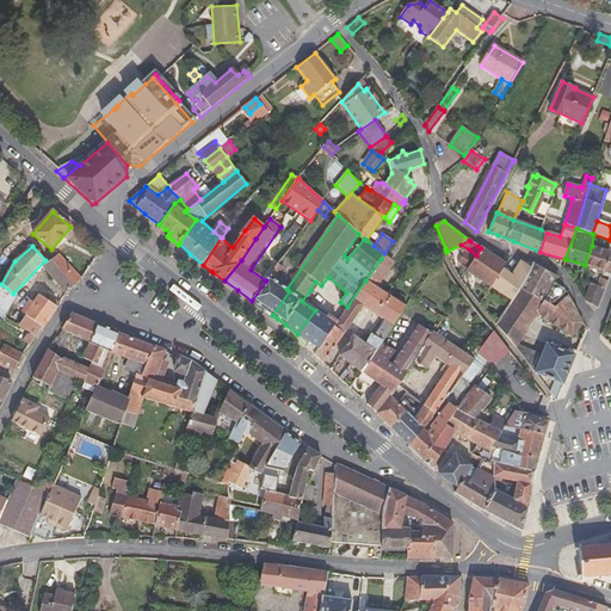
[(608,251),(592,246),(585,265),(586,266),(610,273),(610,271),(610,251),(608,250),(608,251)]
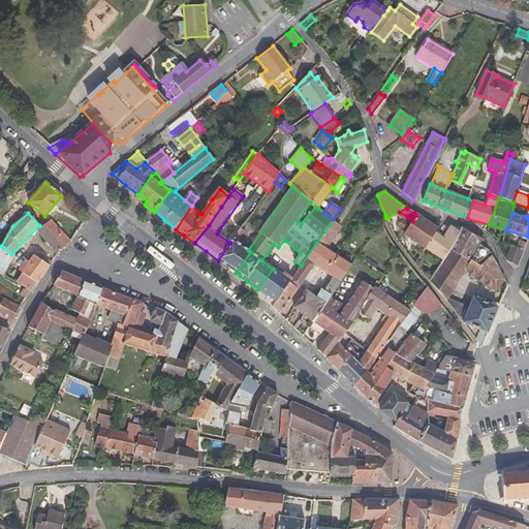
[(412,221),(406,216),(399,228),(405,232),(404,234),(425,248),(435,232),(437,229),(416,215),(412,221)]
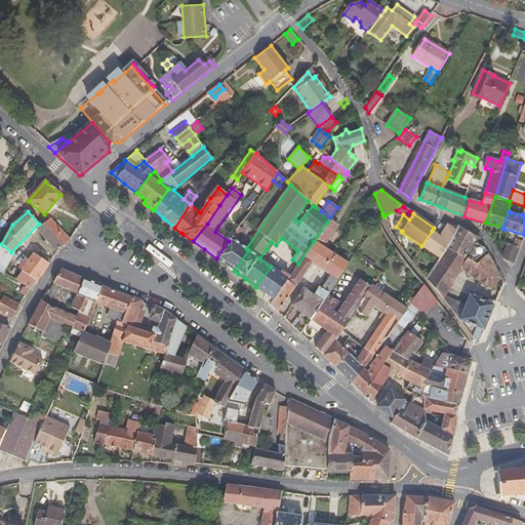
[(37,230),(56,253),(58,251),(65,246),(70,241),(51,218),(41,226),(37,230)]
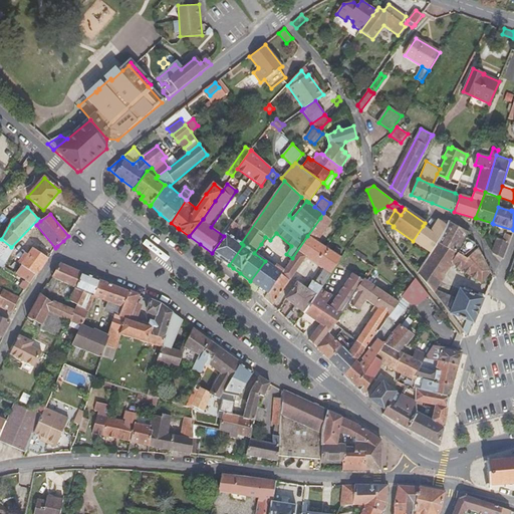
[(364,226),(376,227),(371,216),(364,226)]
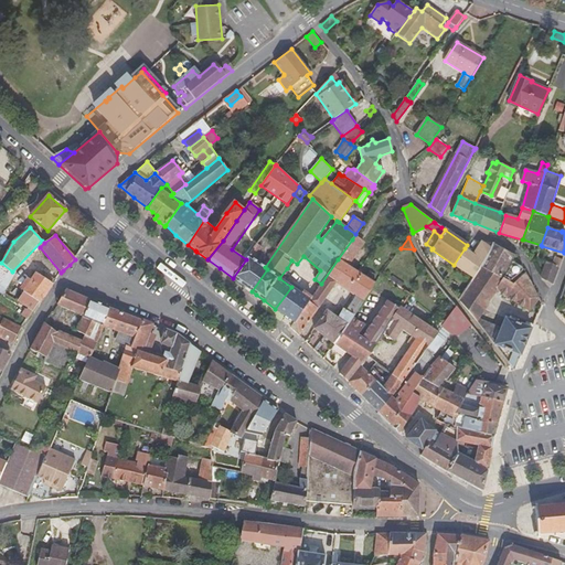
[(362,246),(352,240),(338,259),(349,267),(362,246)]
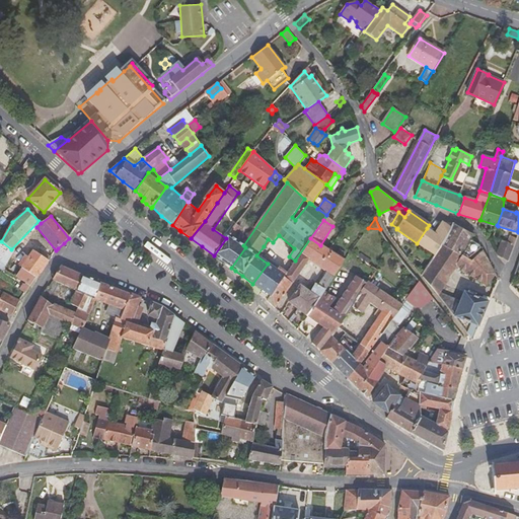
[(417,243),(435,255),(441,245),(451,229),(442,224),(435,233),(427,228),(417,243)]
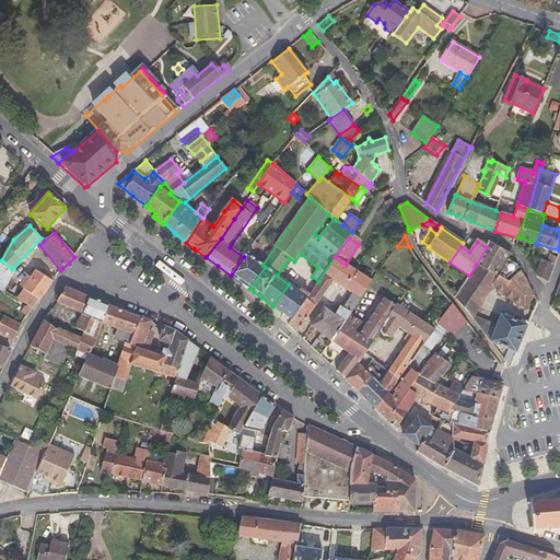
[(259,246),(254,243),(244,257),(231,276),(238,281),(249,289),(265,267),(263,265),(253,258),(253,256),(259,246)]
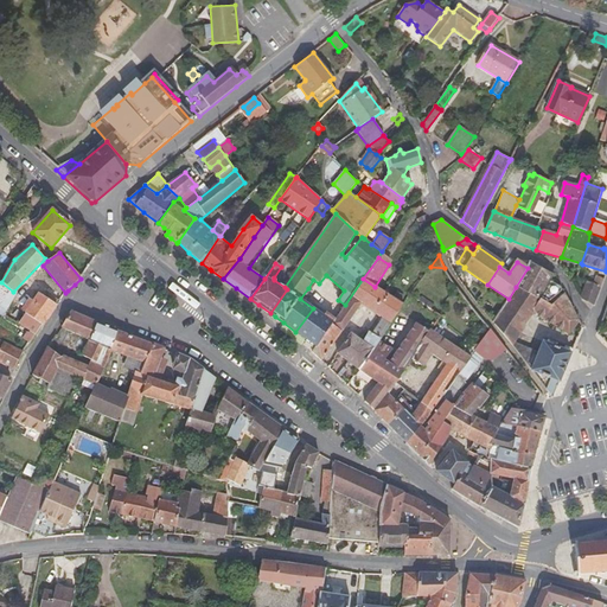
[(550,281),(554,275),(550,274),(531,263),(528,268),(516,287),(547,304),(561,291),(560,287),(550,281)]
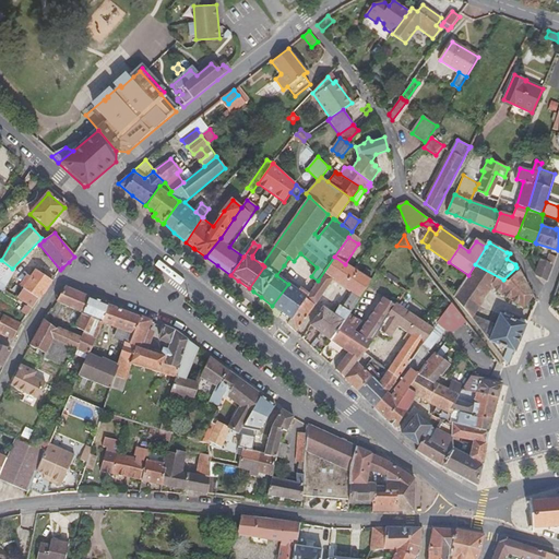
[(535,275),(547,282),(556,257),(549,254),(546,261),(540,259),(535,275)]
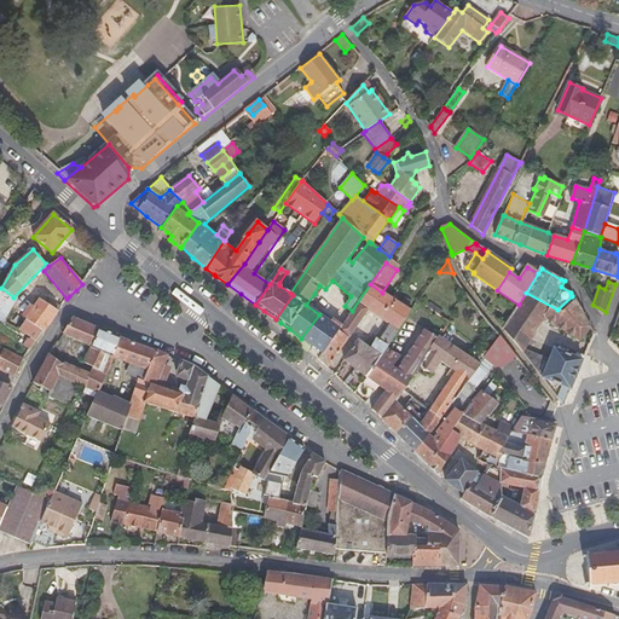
[(339,331),(348,337),(359,320),(368,310),(377,316),(387,322),(399,329),(411,311),(382,293),(370,284),(352,311),(350,314),(342,325),(339,331)]
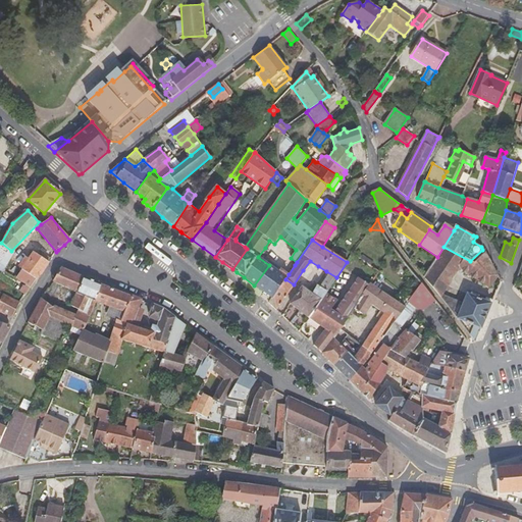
[(0,263),(5,267),(14,254),(11,251),(1,243),(0,245),(0,263)]
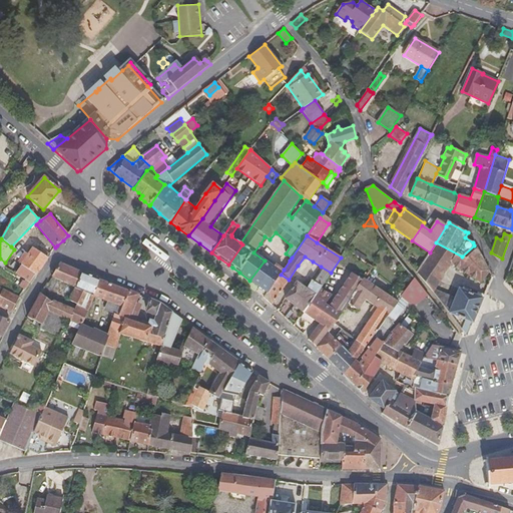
[(430,252),(412,240),(402,255),(403,255),(417,273),(430,252)]
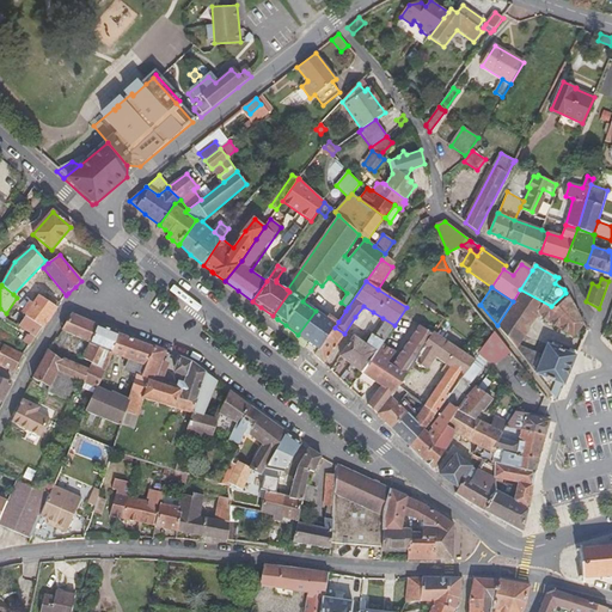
[(536,373),(563,385),(573,361),(574,360),(575,356),(548,346),(544,356),(518,346),(539,313),(573,336),(583,324),(568,297),(555,307),(551,306),(520,289),(513,301),(497,325),(515,347),(536,373)]
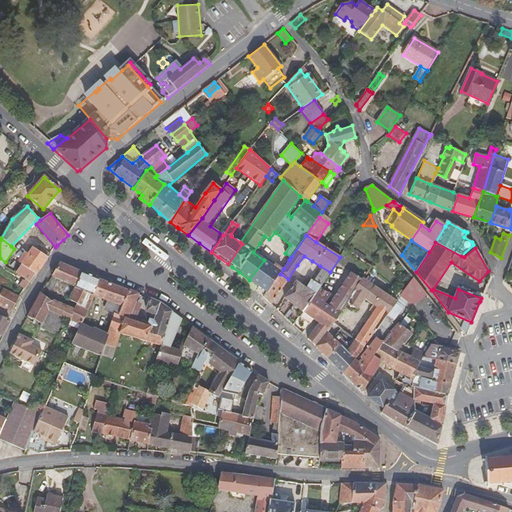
[(24,279),(29,283),(37,273),(48,258),(39,252),(32,248),(27,254),(24,253),(18,262),(22,265),(16,274),(24,279)]
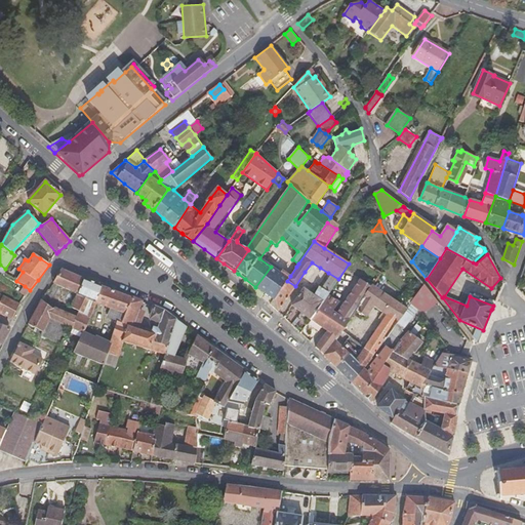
[(42,255),(40,258),(49,265),(51,261),(42,255)]
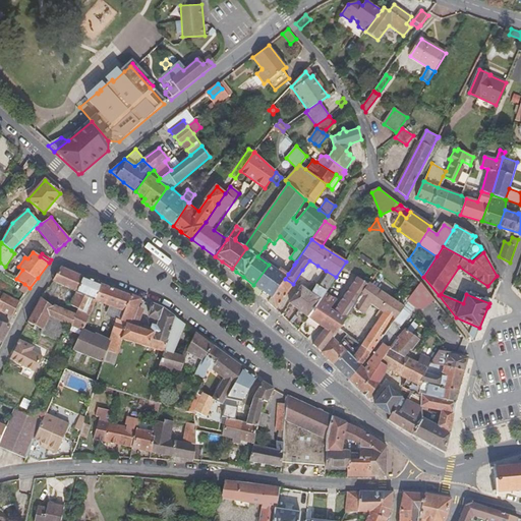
[(361,254),(359,258),(369,266),(371,263),(361,254)]
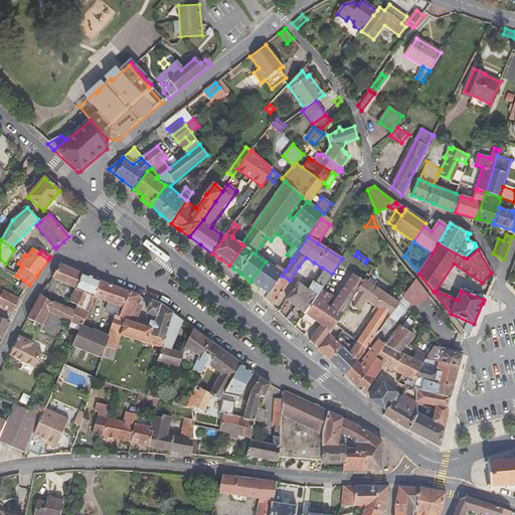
[(250,282),(263,290),(279,267),(267,259),(266,262),(250,282)]
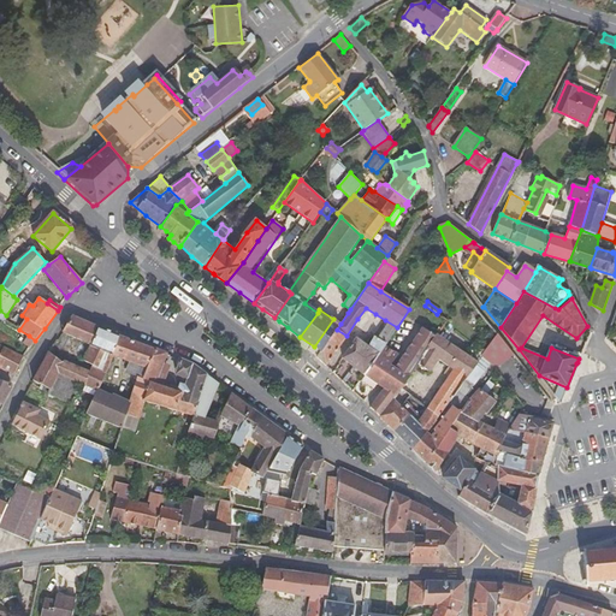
[(478,321),(484,318),(477,309),(472,313),(472,314),(478,321)]
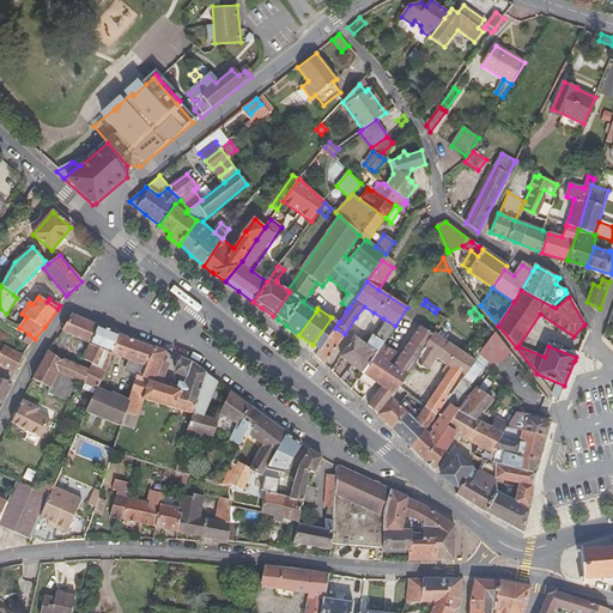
[(61,332),(90,344),(98,326),(86,321),(72,315),(61,332)]
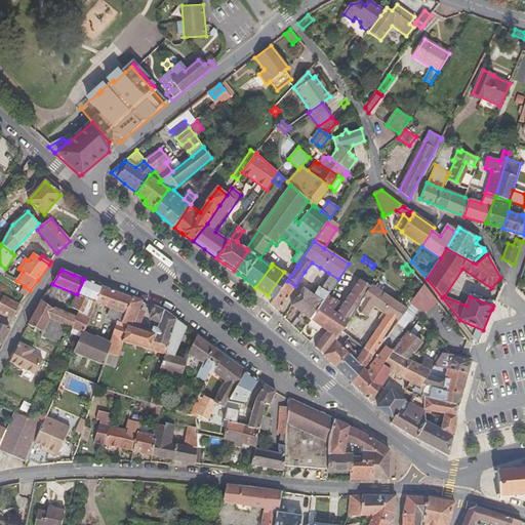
[(290,276),(284,272),(268,295),(274,299),(287,281),(290,276)]
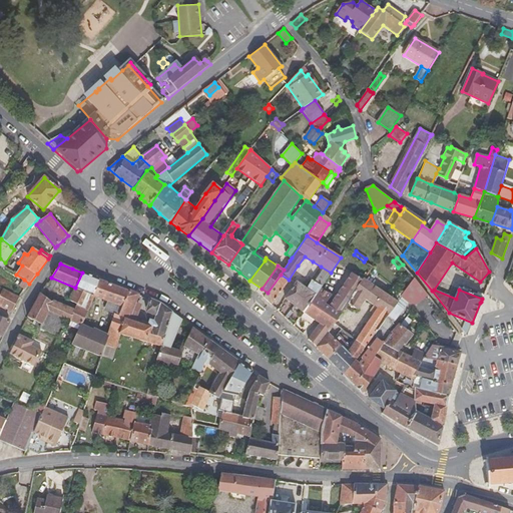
[(331,273),(321,267),(312,280),(322,287),(331,273)]
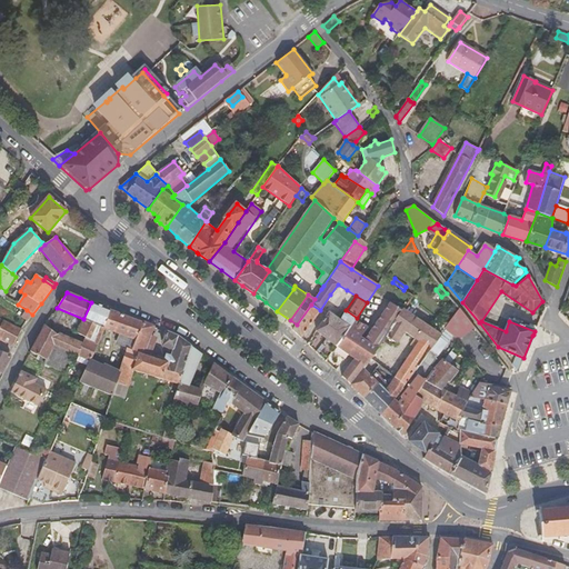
[(79,357),(89,362),(90,360),(102,329),(110,310),(101,307),(91,302),(83,319),(77,333),(86,339),(83,346),(79,357)]
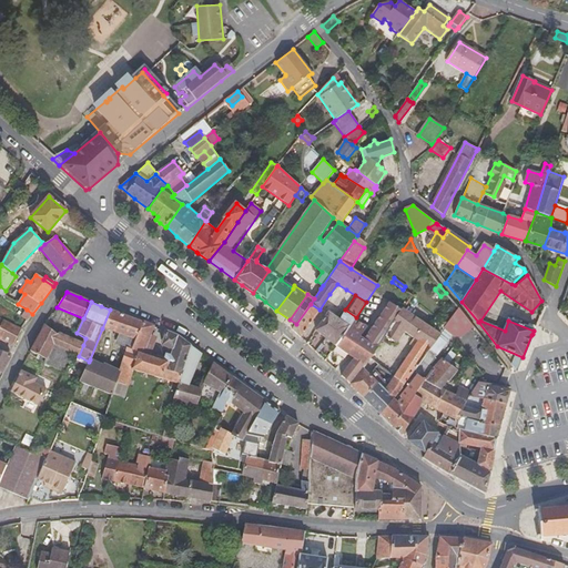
[(350,384),(363,368),(366,363),(369,358),(384,336),(401,312),(403,310),(392,303),(373,331),(366,341),(361,337),(367,327),(355,320),(337,346),(354,358),(354,359),(341,376),(350,384)]
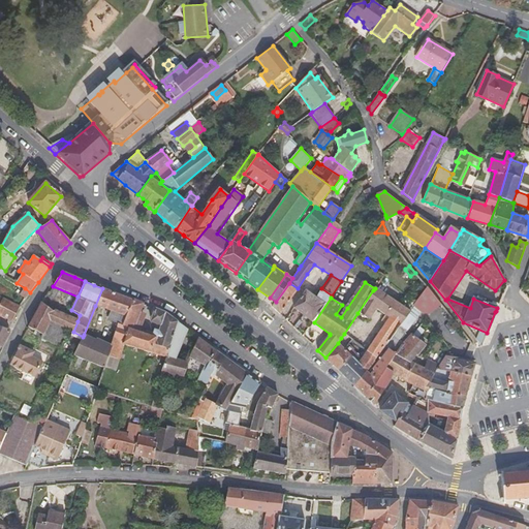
[(273,307),(280,314),(298,288),(289,283),(276,302),(273,307)]
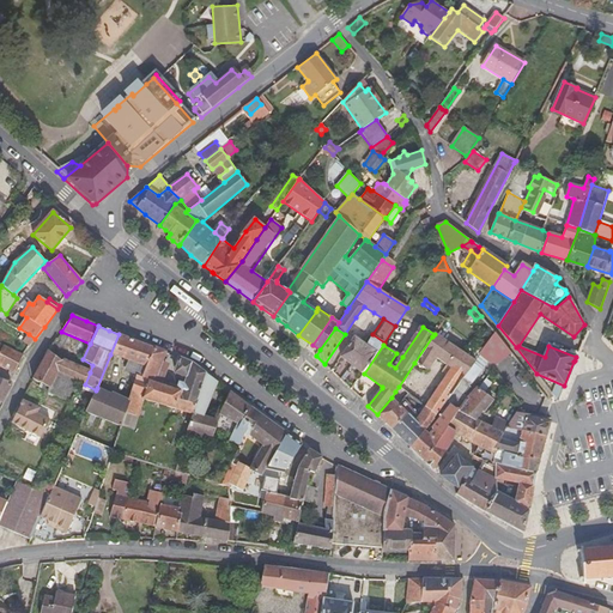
[(480,353),(485,357),(489,360),(495,360),(508,350),(495,333),(480,353)]
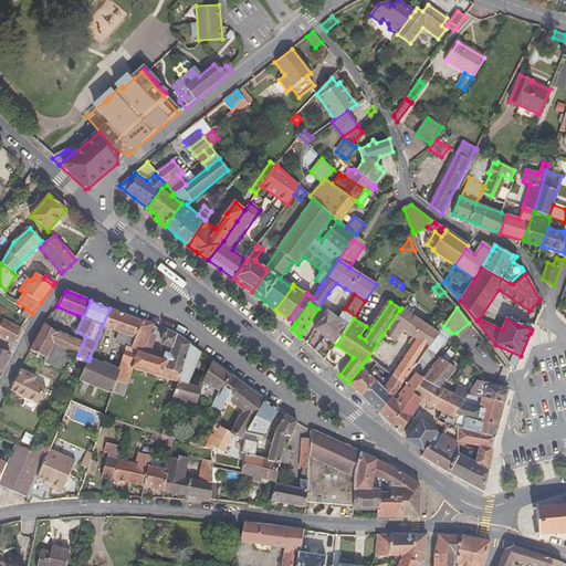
[(21,316),(27,321),(32,313),(27,308),(21,316)]
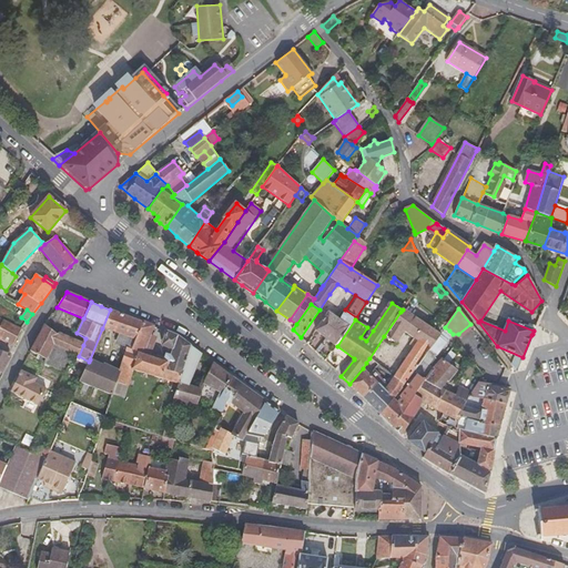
[(114,344),(127,350),(131,351),(143,323),(129,316),(110,310),(102,328),(119,335),(114,344)]
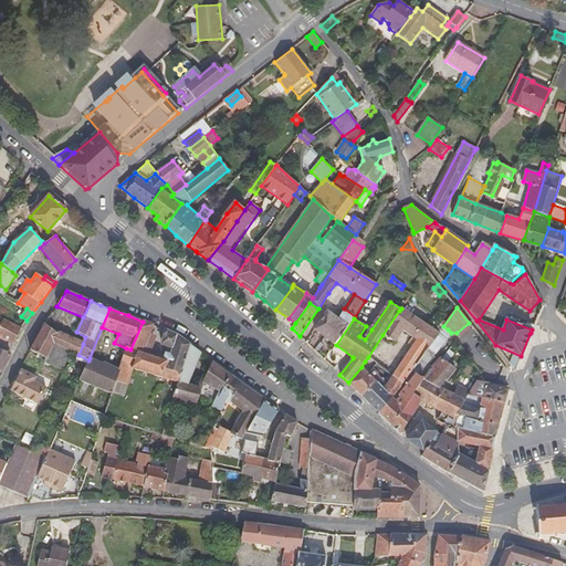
[(355,316),(344,308),(338,318),(326,312),(314,331),(336,345),(354,318),(355,316)]
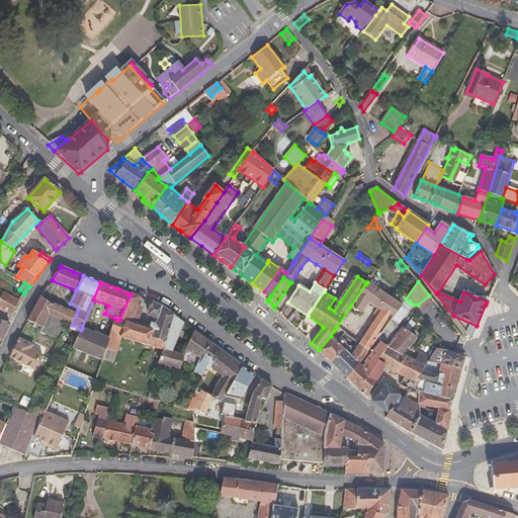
[(392,298),(367,282),(365,284),(350,307),(359,312),(360,312),(367,303),(376,309),(381,312),(376,319),(359,344),(368,351),(380,335),(381,333),(391,320),(400,307),(402,305),(406,298),(406,297),(396,291),(392,298)]
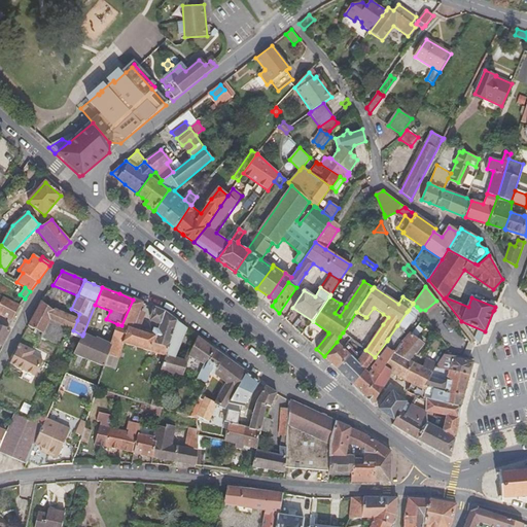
[(20,306),(2,296),(0,301),(0,314),(12,321),(20,306)]
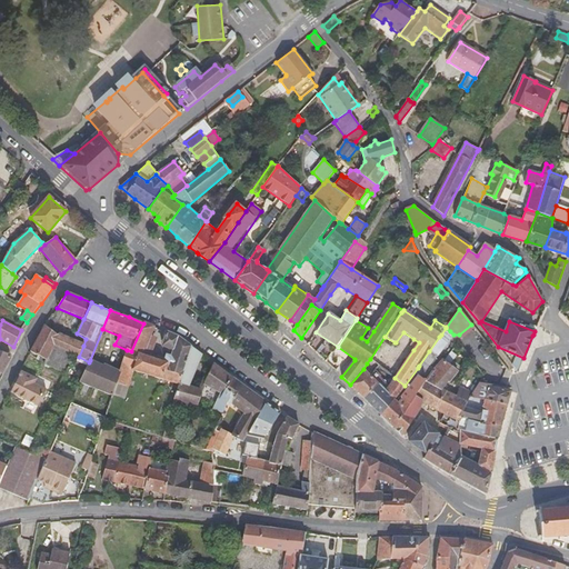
[(142,355),(153,327),(143,323),(131,351),(127,350),(120,371),(112,396),(125,399),(135,370),(179,386),(180,385),(191,348),(179,338),(166,332),(161,348),(171,351),(170,356),(166,355),(162,361),(142,355)]
